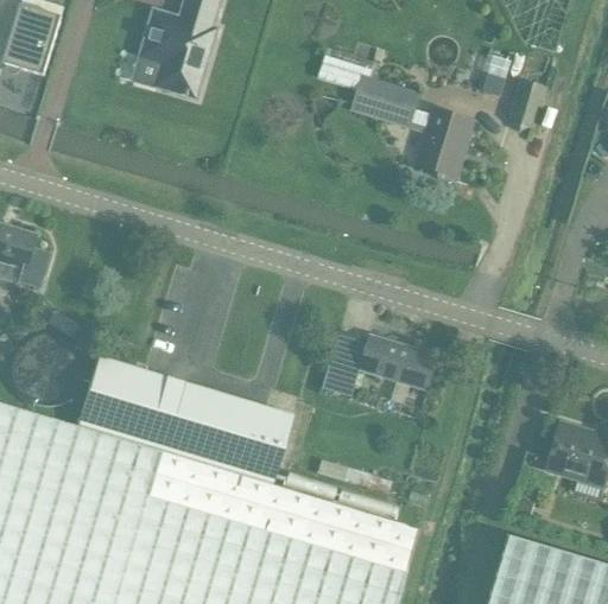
[(154,10),(141,56),(163,63),(156,86),(196,97),(216,27),(213,26),(220,0),(185,0),(181,17),(154,10)]
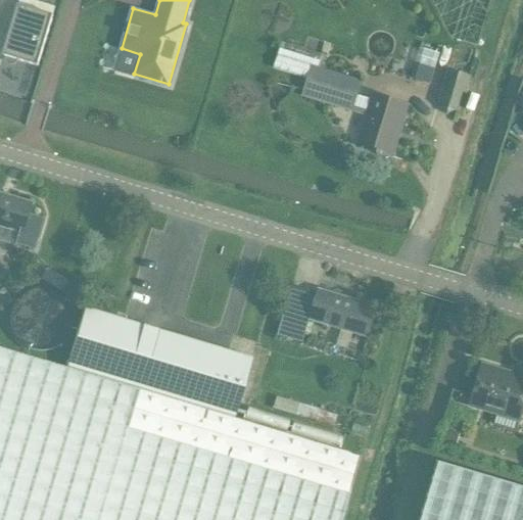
[(18,4),(3,54),(38,65),(53,14),(18,4)]
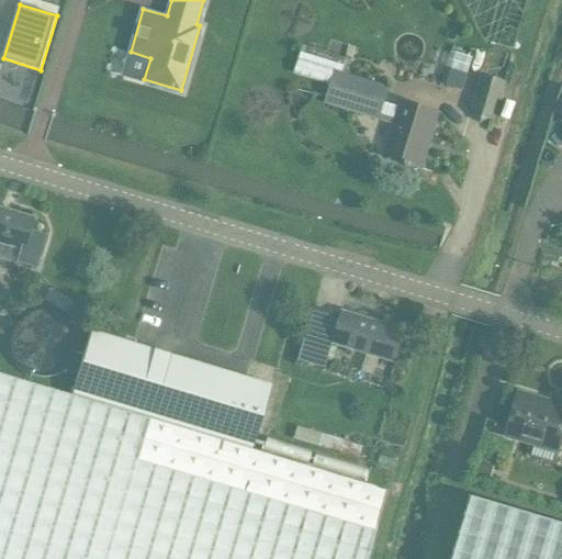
[(293,70),(330,81),(335,67),(343,69),(347,56),(302,42),(293,70)]
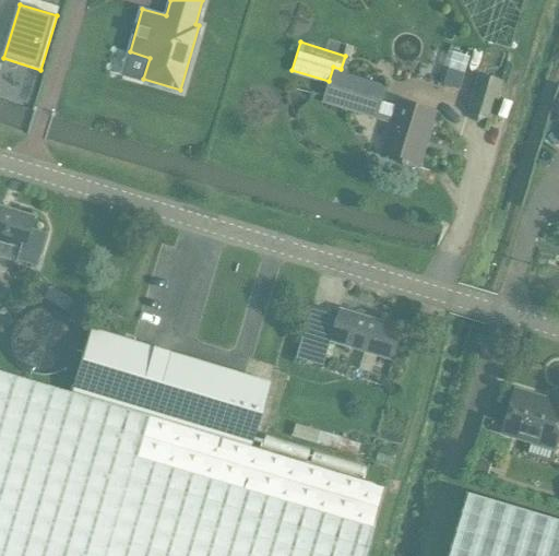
[(341,69),(333,67),(329,81),(322,102),(375,117),(376,116),(393,121),(382,156),(418,166),(435,111),(399,101),(397,105),(380,99),(385,83),(341,69)]
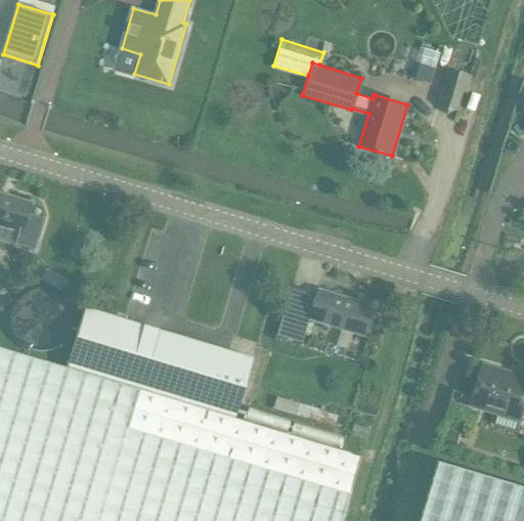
[(468,91),(472,76),(448,69),(437,103),(457,111),(465,90),(468,91)]
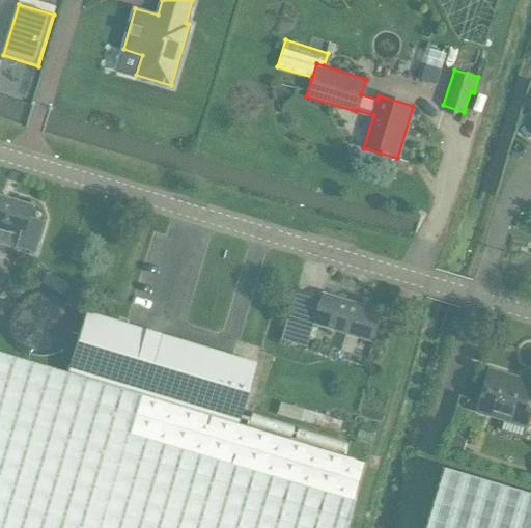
[(0,231),(20,238),(30,203),(0,194),(0,231)]
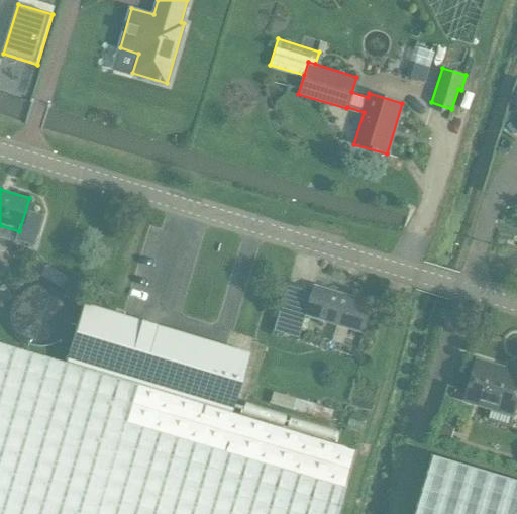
[(364,333),(373,303),(315,286),(306,316),(364,333)]
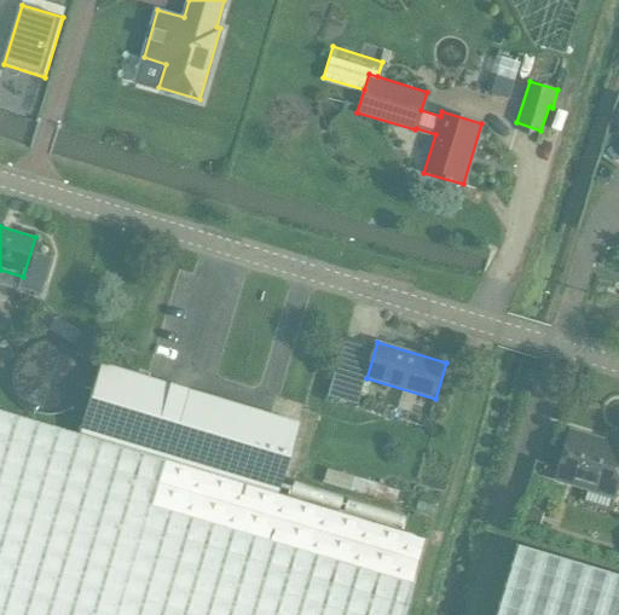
[(298,422),(146,376),(99,363),(79,433),(125,447),(276,492),(298,422)]
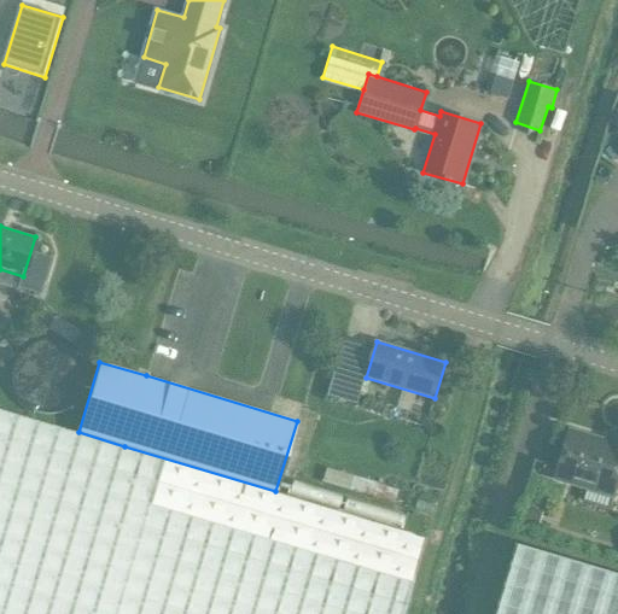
[(401,613),(425,536),(275,491),(124,446),(79,432),(0,408),(0,613),(401,613)]
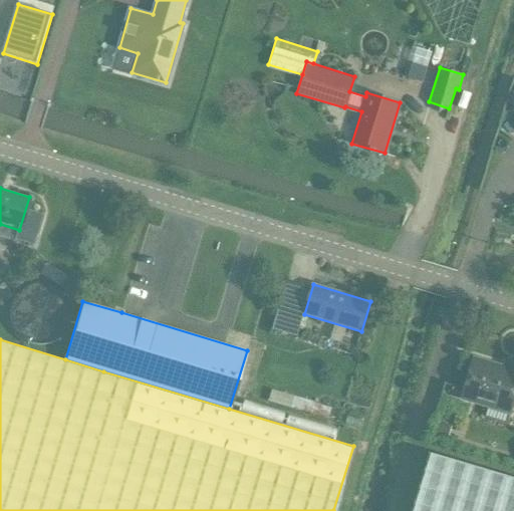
[(473,358),(466,381),(456,378),(452,391),(511,409),(513,399),(513,362),(505,359),(503,367),(473,358)]
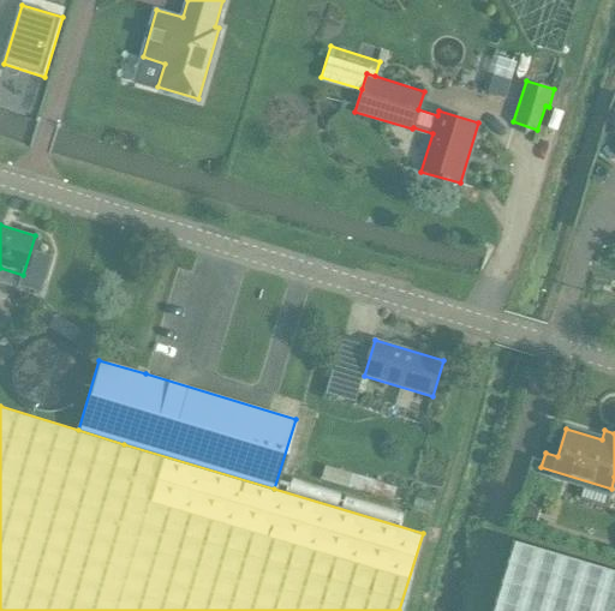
[(614,610),(614,570),(517,541),(495,610),(614,610)]
